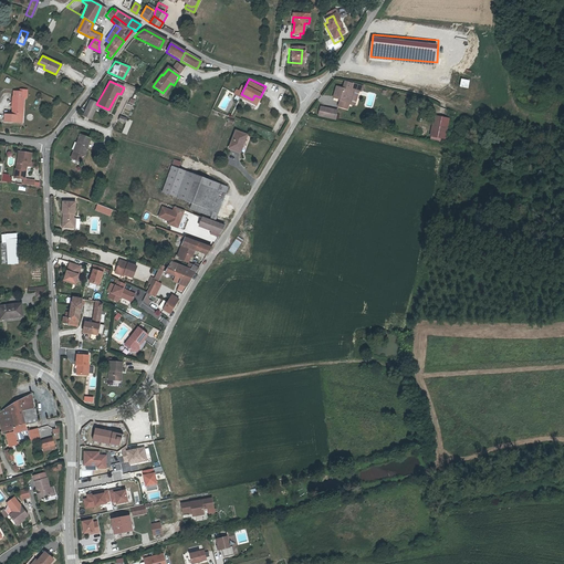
[(341,87),(337,97),(342,98),(345,100),(345,102),(351,103),(356,105),(359,90),(362,91),(364,86),(354,83),(346,82),(344,87),(341,87)]
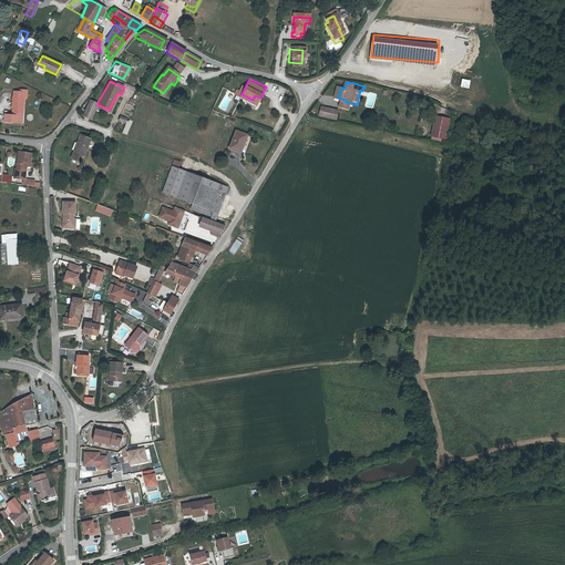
[(166,95),(174,85),(171,83),(163,93),(166,95)]
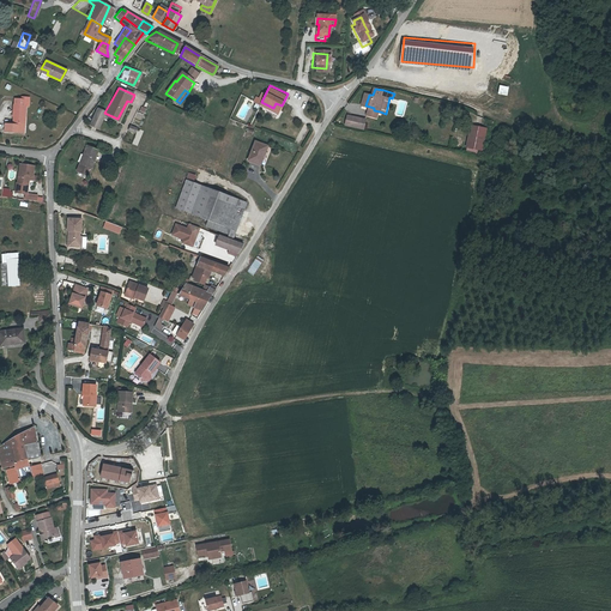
[(28,94),(20,94),(20,96),(13,97),(14,103),(13,103),(14,113),(16,122),(7,123),(8,131),(22,129),(20,121),(24,120),(24,114),(26,114),(25,102),(29,102),(28,94)]
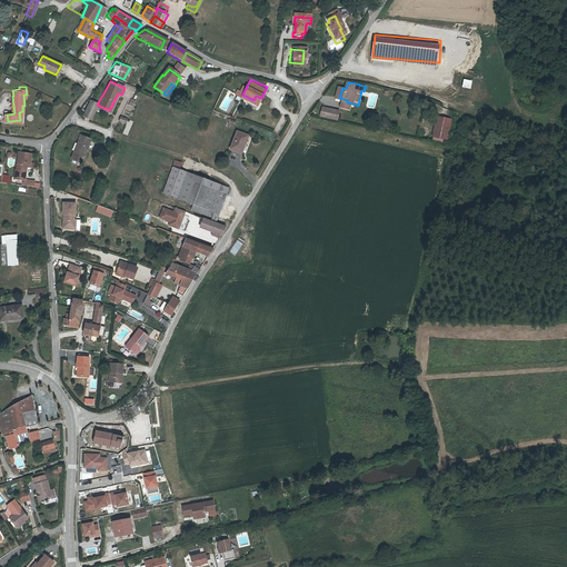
[(97,102),(89,99),(82,110),(90,115),(97,102)]
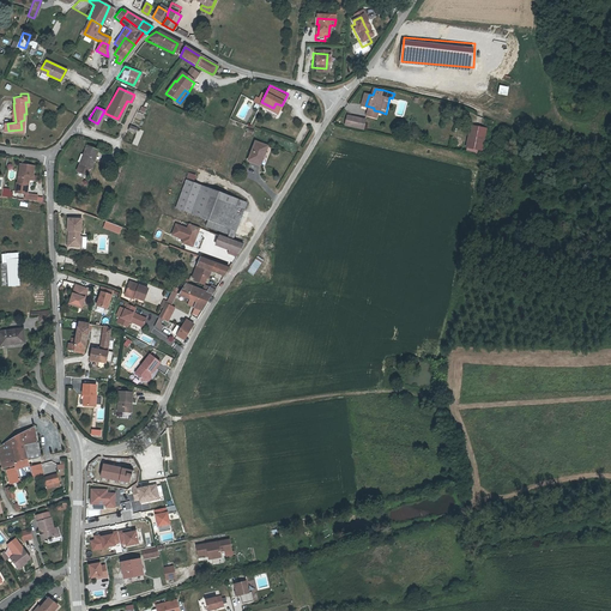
[(374,108),(370,107),(368,115),(377,118),(380,112),(374,110),(374,108)]
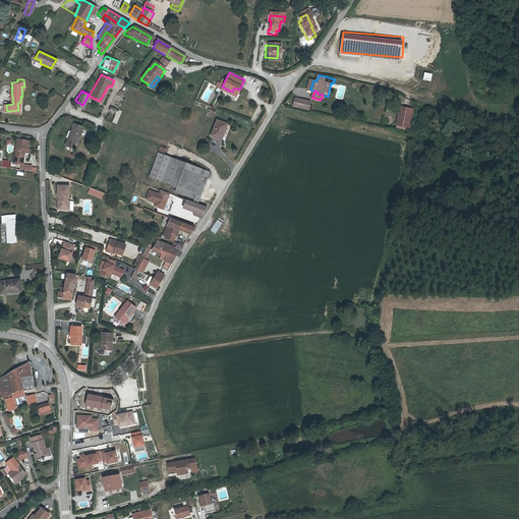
[(304,107),(306,100),(296,97),(294,104),(304,107)]
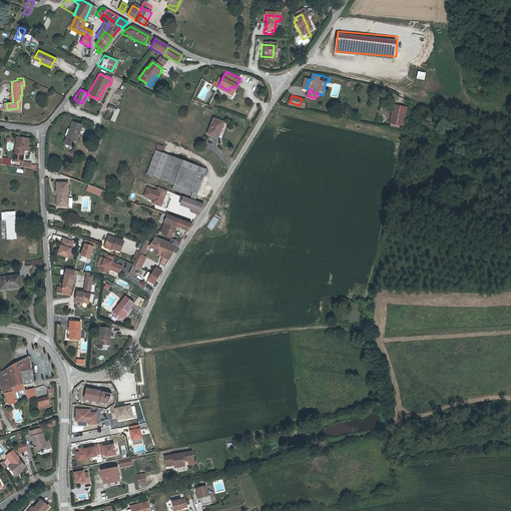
[(389,125),(402,127),(406,108),(393,106),(389,125)]
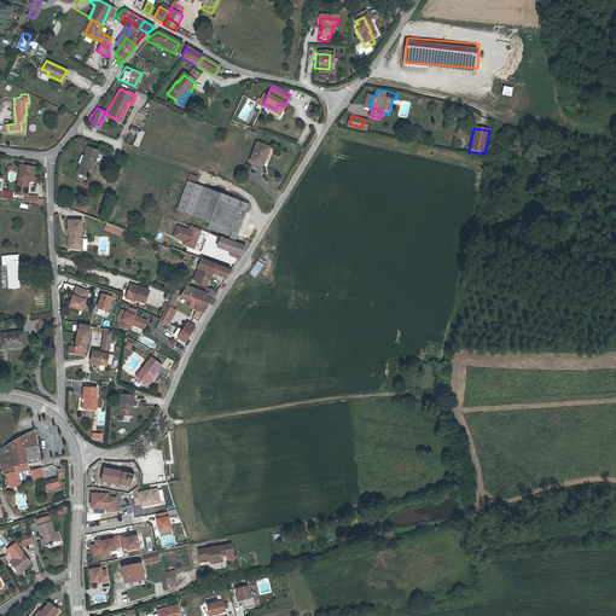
[(271,145),(257,140),(250,160),(263,164),(271,145)]
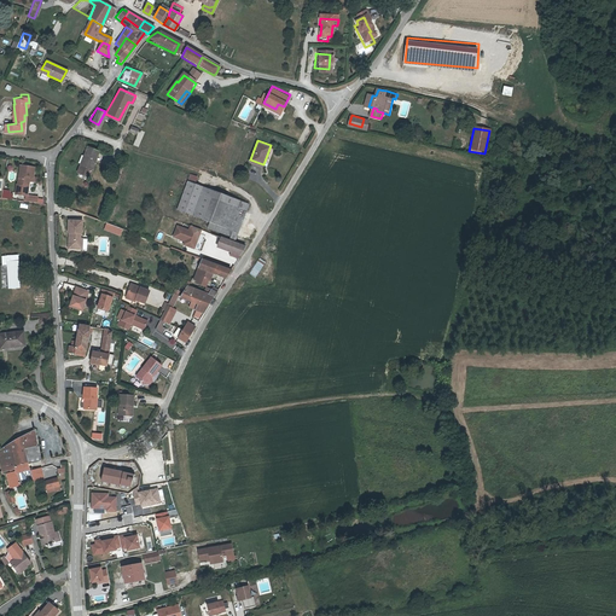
[(83,154),(85,155),(79,172),(88,175),(98,150),(86,145),(83,154)]
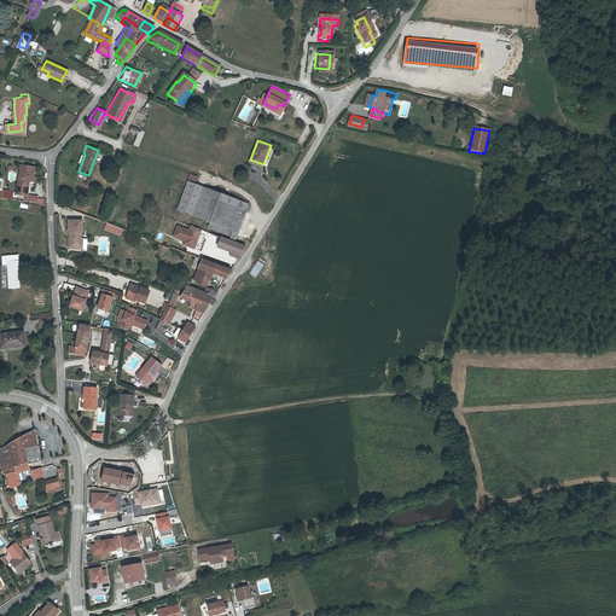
[(25,196),(27,196),(29,180),(28,180),(29,176),(33,178),(34,167),(19,164),(17,184),(21,184),(21,189),(18,187),(17,195),(25,196)]
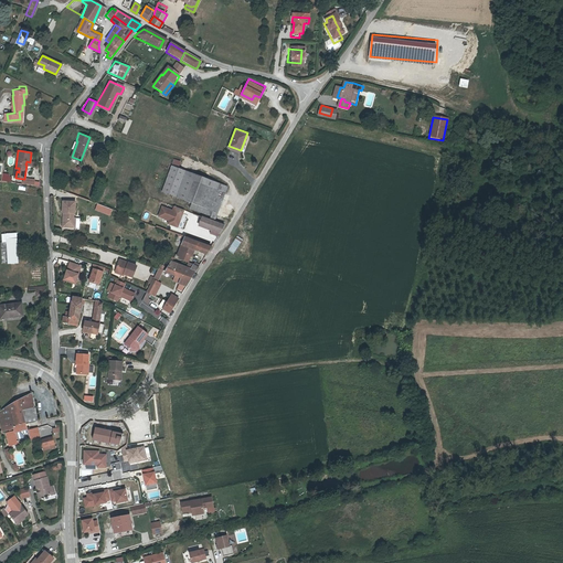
[(226,186),(171,166),(161,191),(191,202),(198,204),(197,210),(210,215),(210,216),(214,218),(226,186)]
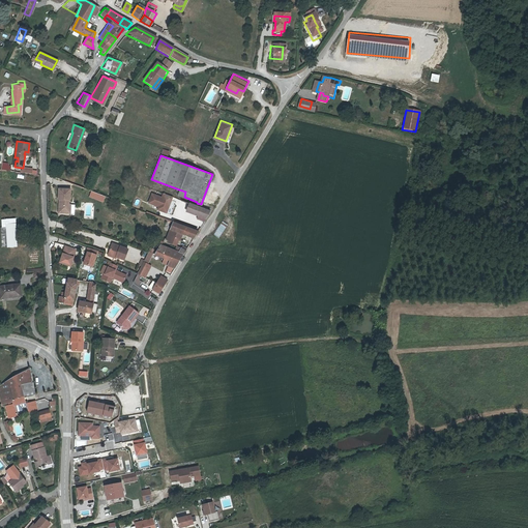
[(57,212),(66,212),(67,204),(67,199),(68,199),(68,187),(56,187),(56,198),(57,198),(57,212)]
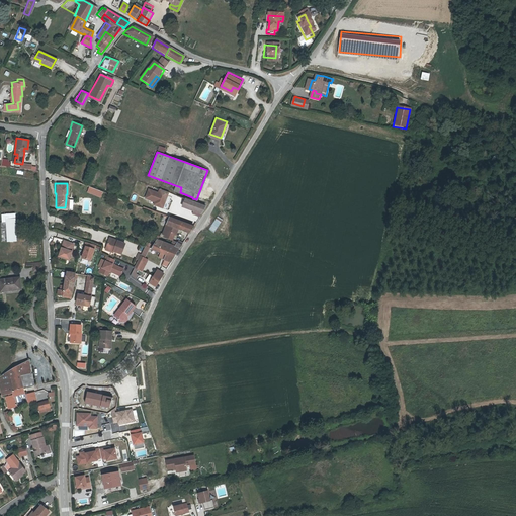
[(168,192),(159,189),(158,193),(148,189),(145,198),(155,202),(153,205),(162,208),(168,192)]
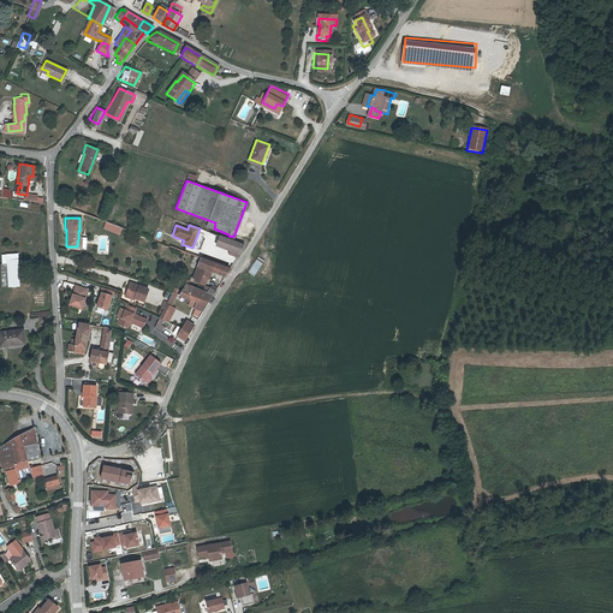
[(244,245),(220,237),(215,247),(232,253),(239,255),(245,247),(244,245)]
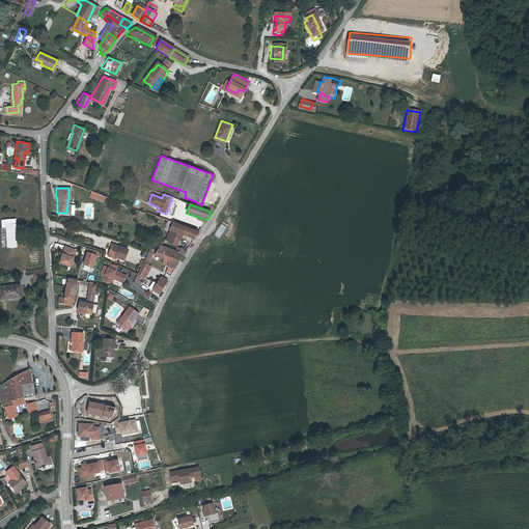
[(216,232),(221,237),(230,223),(224,219),(216,232)]
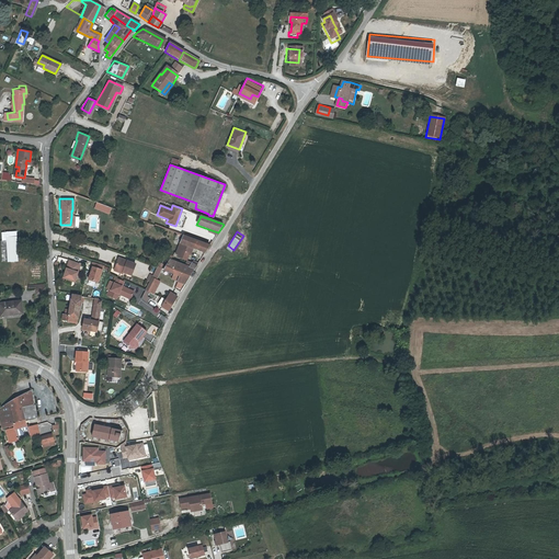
[(206,253),(210,244),(185,236),(181,242),(184,243),(179,253),(178,255),(185,259),(189,253),(190,254),(194,248),(206,253)]
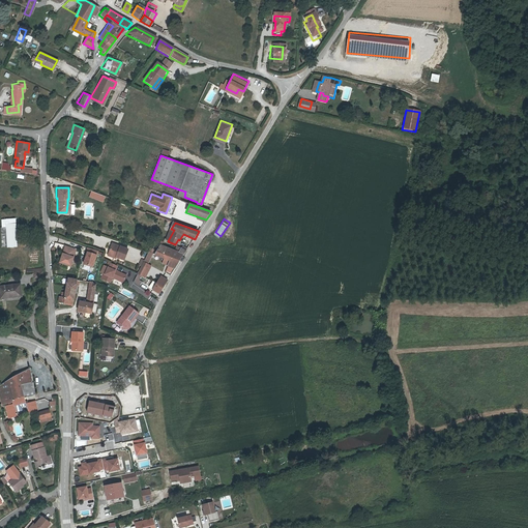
[(15,224),(4,224),(5,246),(17,246),(15,224)]
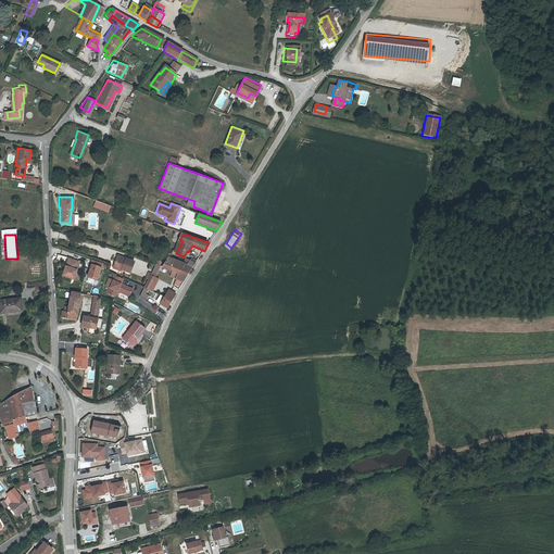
[(114,264),(122,268),(121,269),(130,273),(136,263),(120,255),(114,264)]
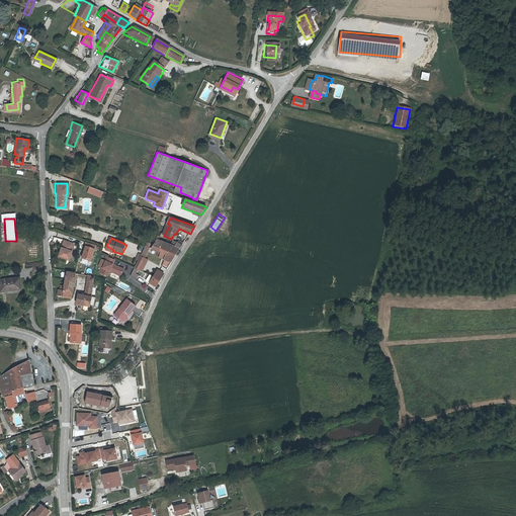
[(73,243),(62,240),(57,257),(68,260),(73,243)]
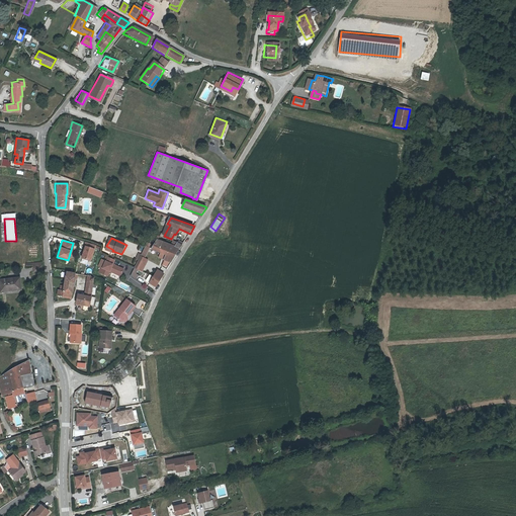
[(175,248),(157,240),(151,249),(166,255),(164,260),(171,263),(180,249),(175,248)]
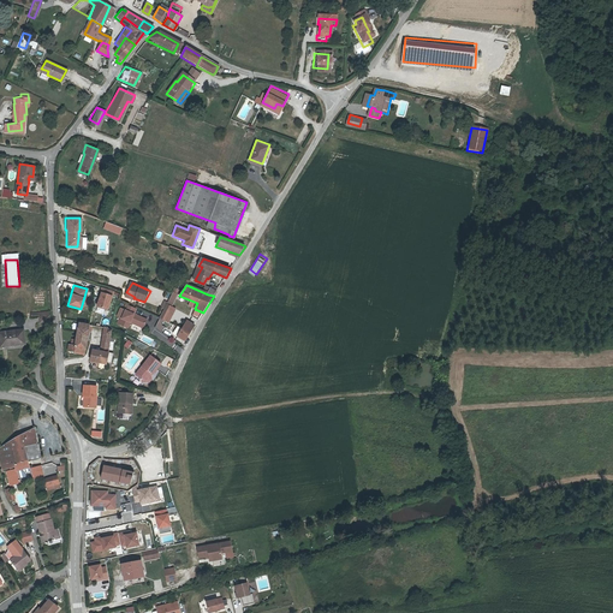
[(112,290),(100,286),(99,291),(100,291),(96,305),(107,308),(112,290)]
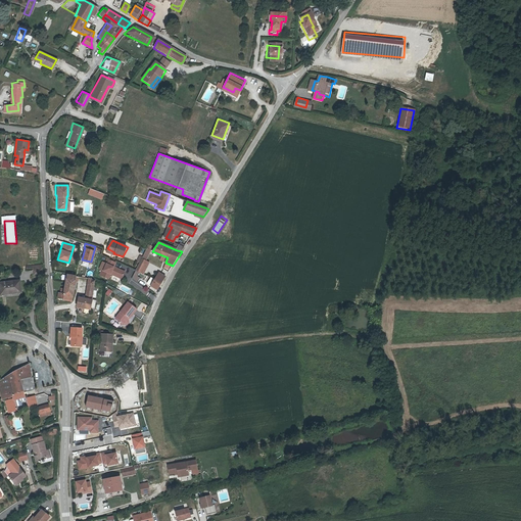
[(181,243),(177,250),(182,251),(185,247),(185,246),(181,243)]
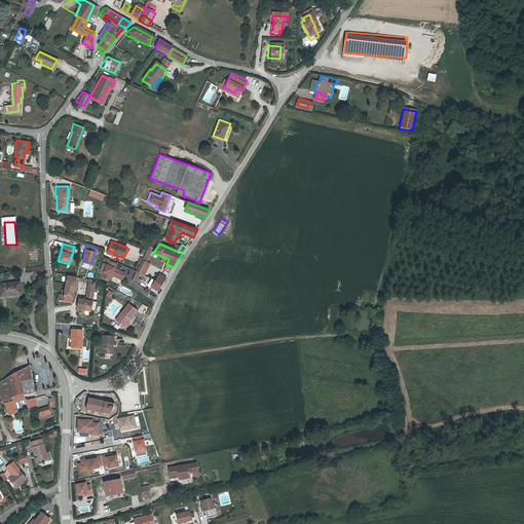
[(146,250),(141,260),(145,262),(150,252),(146,250)]
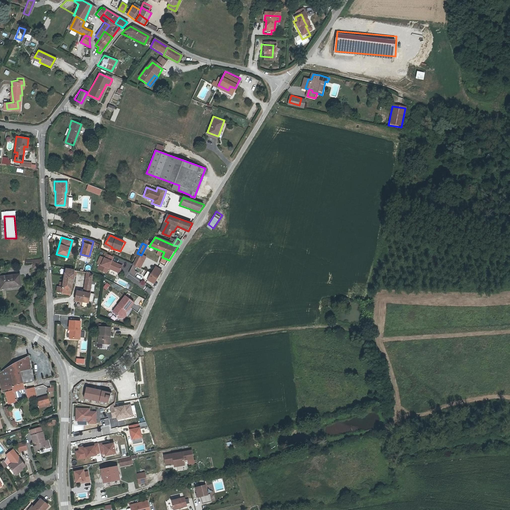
[(100,264),(98,269),(105,272),(106,268),(116,273),(120,266),(110,261),(113,256),(106,253),(104,257),(102,256),(100,255),(98,259),(97,262),(98,263),(100,264)]
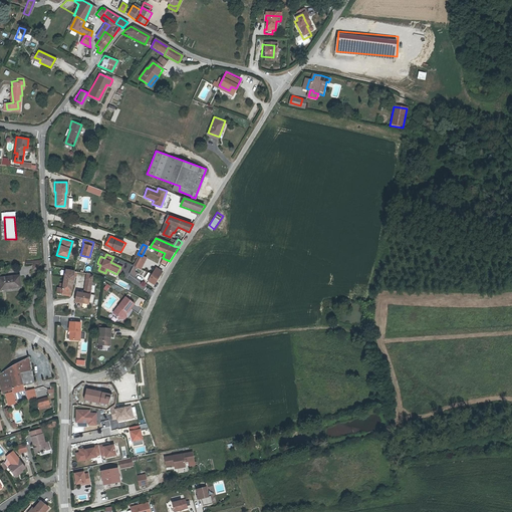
[(132,265),(139,269),(143,261),(136,258),(132,265)]
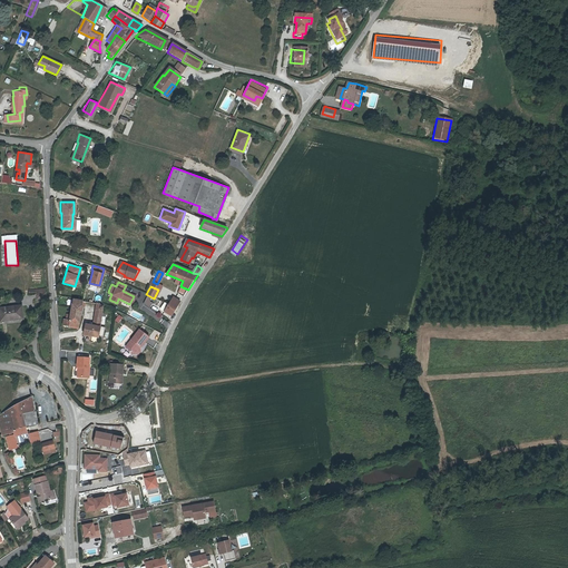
[(42,299),(42,289),(26,289),(26,294),(33,294),(33,299),(42,299)]
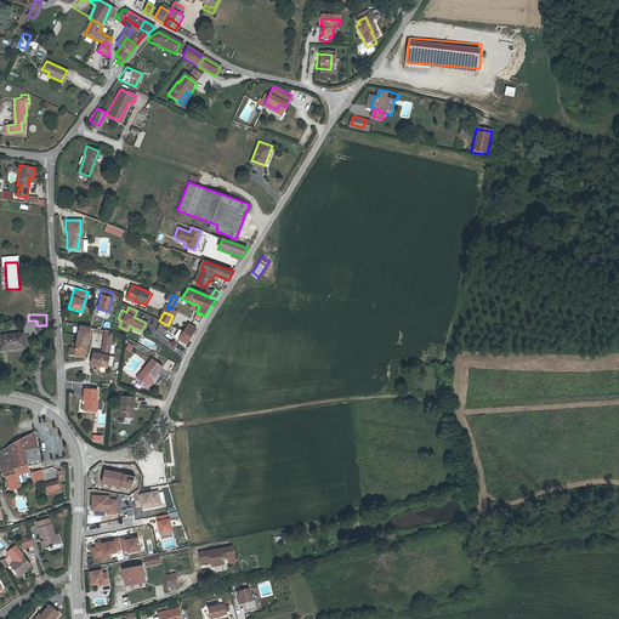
[(189,324),(179,340),(187,345),(197,329),(189,324)]
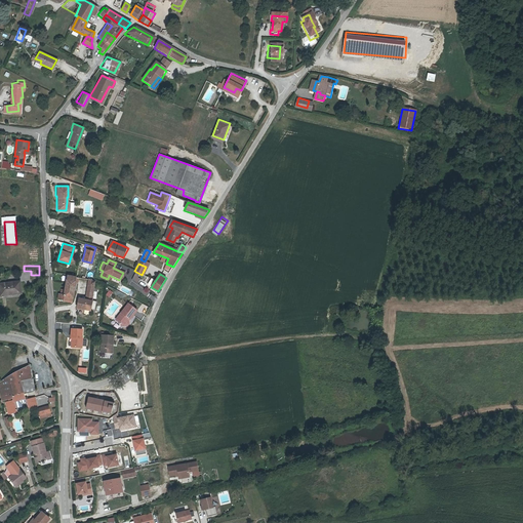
[(71,302),(75,275),(66,275),(63,293),(57,293),(57,298),(62,299),(62,300),(71,302)]
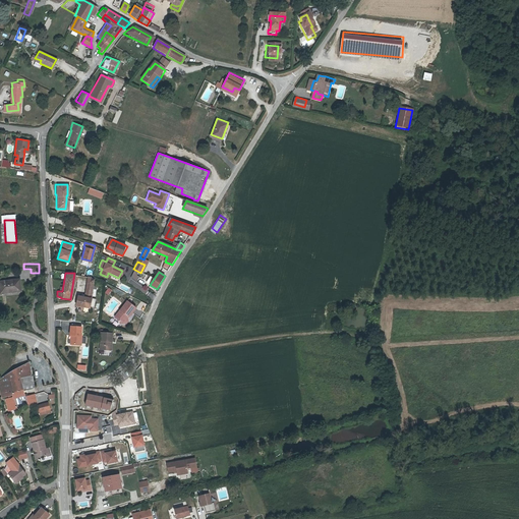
[(92,297),(94,280),(90,280),(91,276),(88,274),(84,296),(92,297)]
